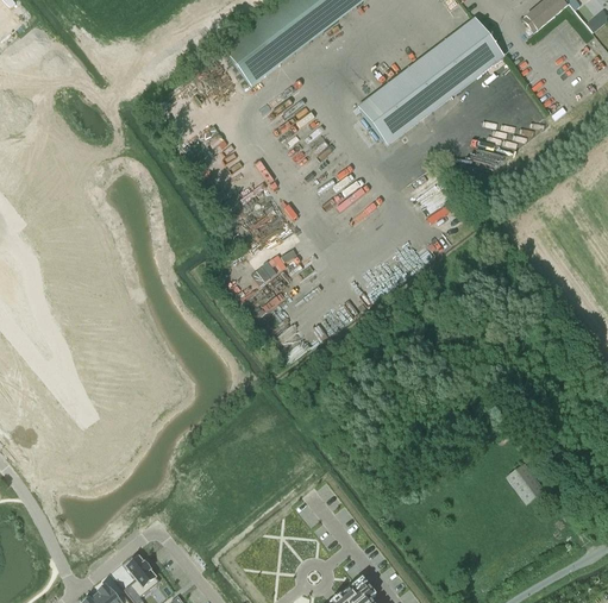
[(281,0),(251,23),(281,62),(361,0),(281,0)]
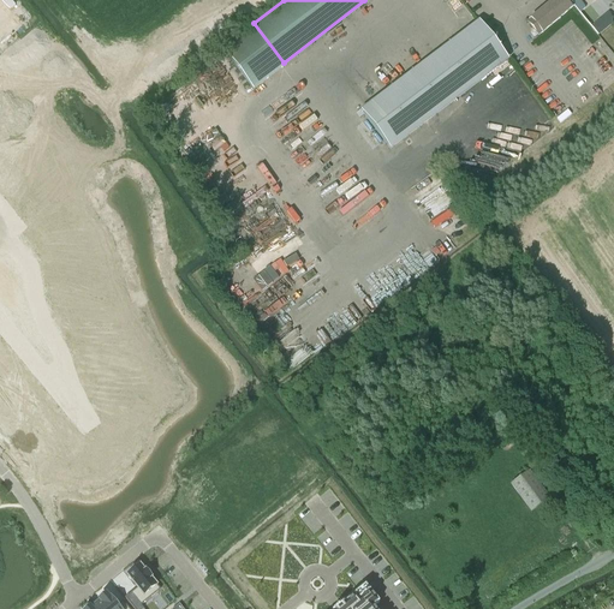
[(548,0),(529,17),(540,30),(574,1),(573,0),(548,0)]
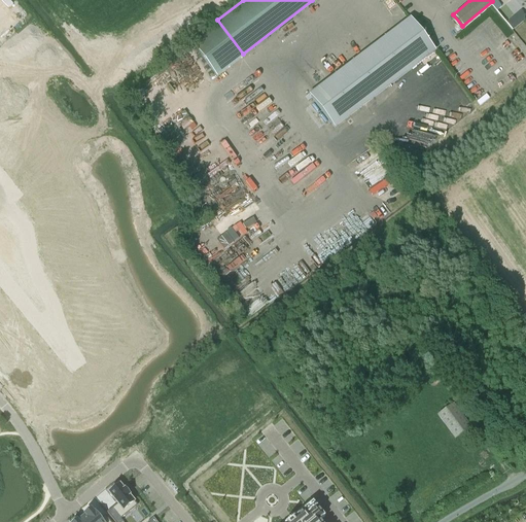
[(525,10),(522,6),(509,18),(514,25),(525,14),(525,10)]
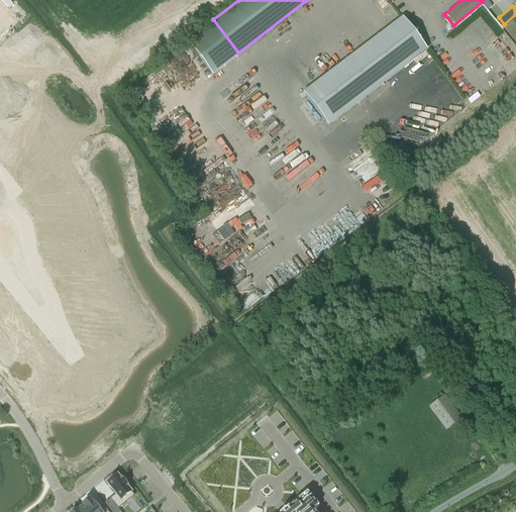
[(404,13),(304,89),(328,121),(390,75),(427,45),(428,45),(419,32),(424,29),(418,21),(413,25),(404,13)]
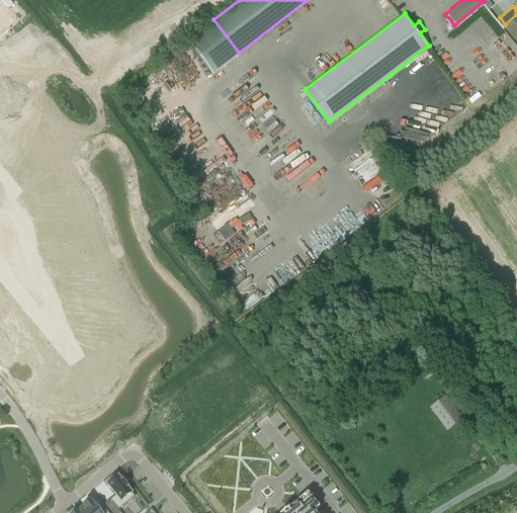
[(213,19),(189,38),(213,71),(239,53),(213,19)]
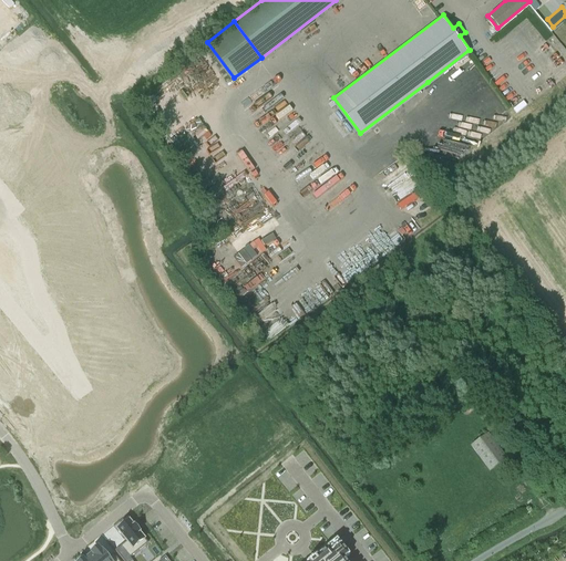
[(4,359),(0,362),(0,377),(12,369),(4,359)]
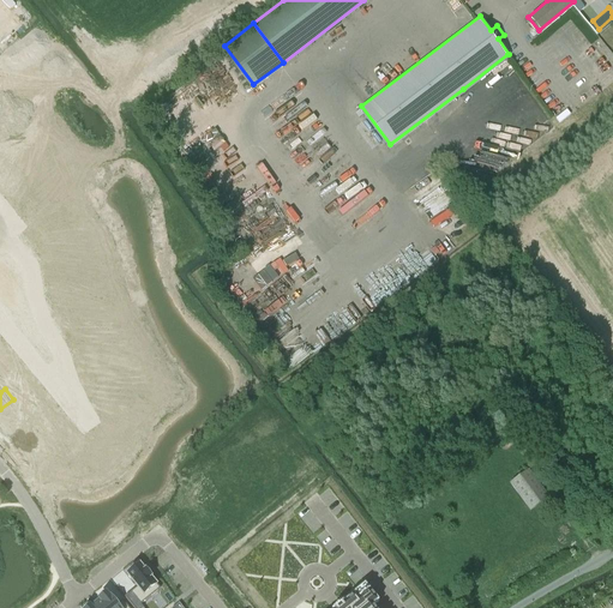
[(13,399),(0,409),(0,421),(2,425),(22,409),(13,399)]
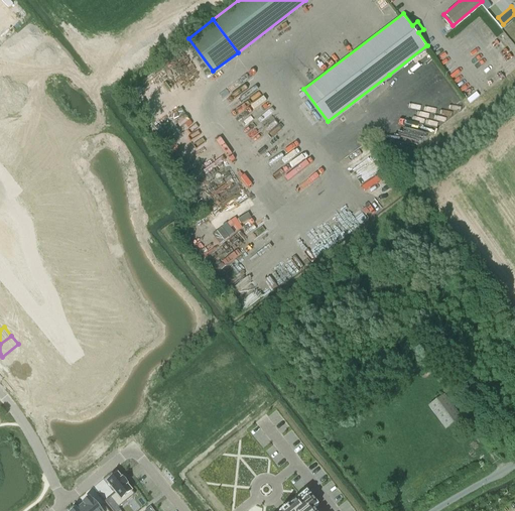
[(4,359),(1,362),(6,368),(19,358),(22,363),(32,354),(28,349),(25,352),(18,344),(2,357),(4,359)]
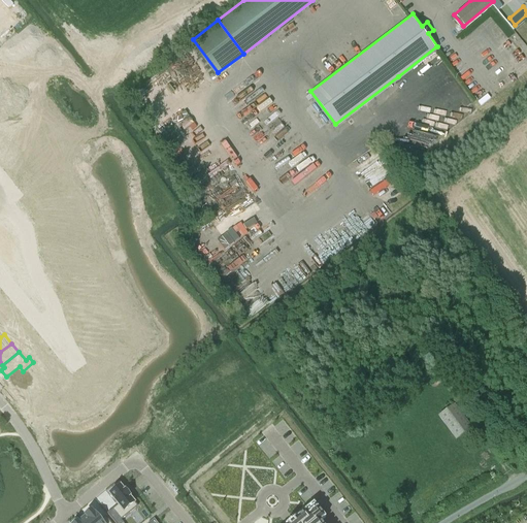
[(99,406),(106,415),(118,406),(110,397),(99,406)]
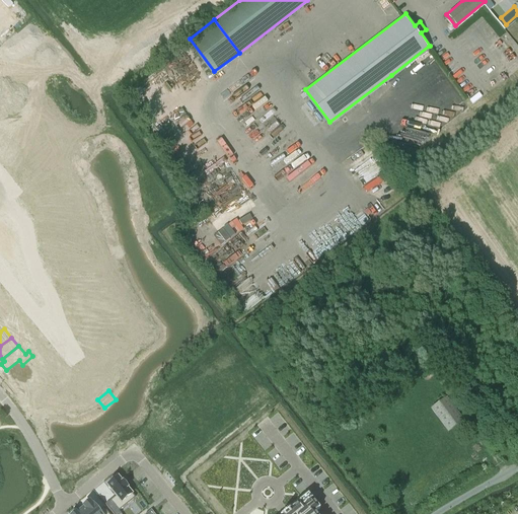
[(449,427),(464,417),(447,393),(432,405),(449,427)]
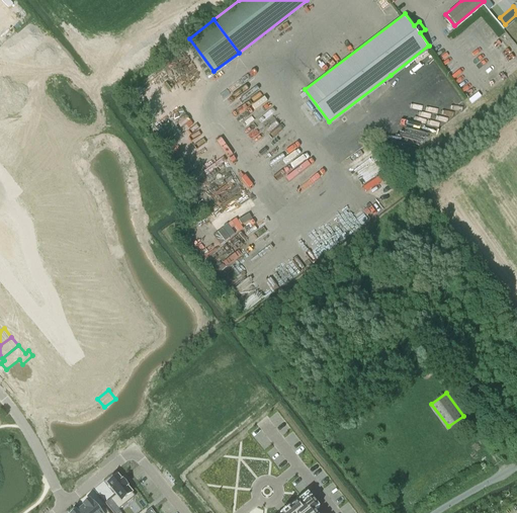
[(110,479),(108,481),(116,492),(111,496),(119,506),(136,493),(128,484),(128,483),(123,477),(122,477),(119,472),(116,474),(115,473),(108,478),(110,479)]
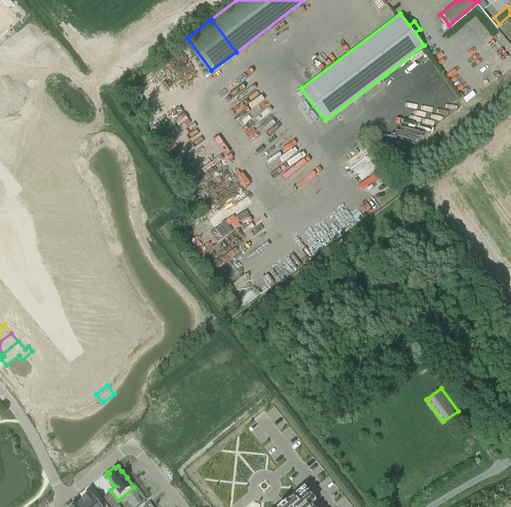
[(316,506),(313,503),(317,499),(306,484),(286,500),(286,501),(286,502),(279,506),(316,506)]
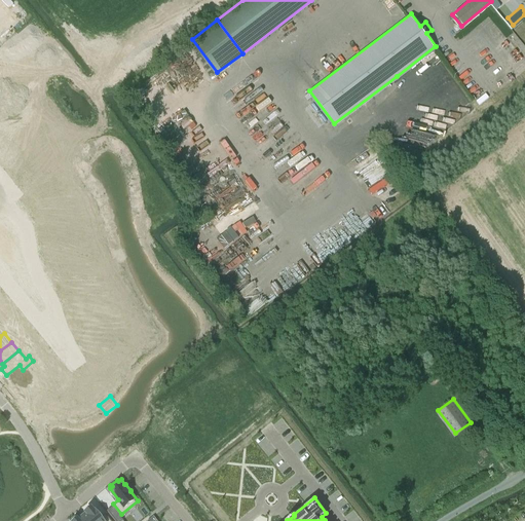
[(86,511),(82,513),(88,520),(114,520),(106,511),(101,515),(92,505),(91,505),(90,505),(89,504),(85,508),(86,509),(85,510),(86,511)]
